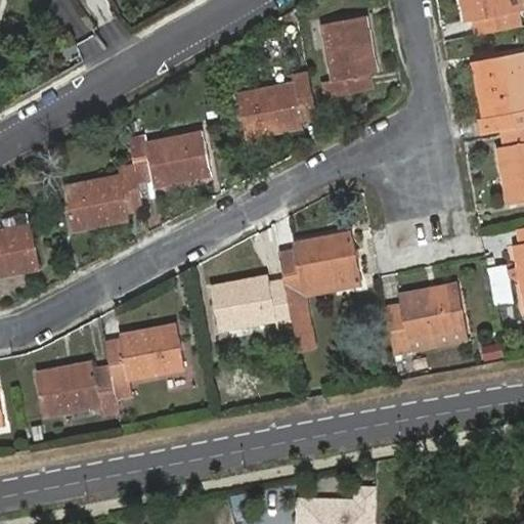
[(521,0),(462,0),(466,20),(473,19),(476,36),(521,28),(517,11),(523,10),(521,0)]
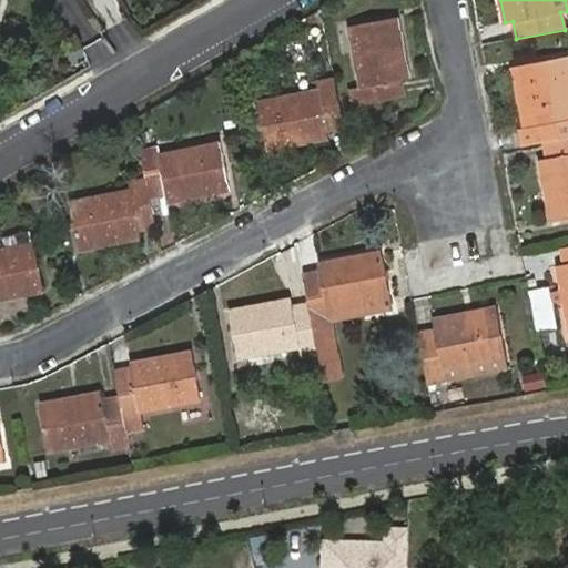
[(397,18),(350,26),(361,88),(350,90),(353,107),(404,97),(401,80),(408,79),(397,18)]
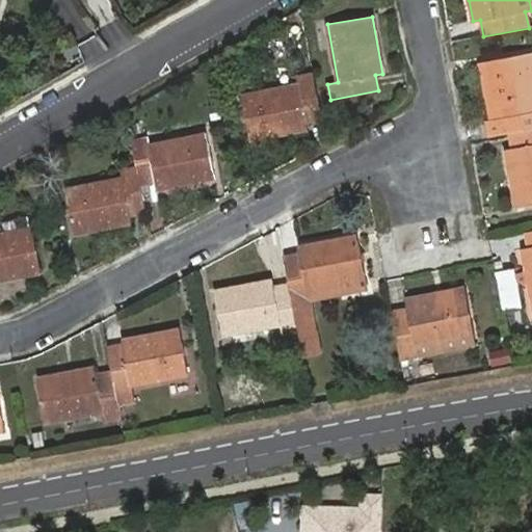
[(531,129),(531,53),(486,61),(498,118),(486,121),(489,137),(509,133),(531,129)]
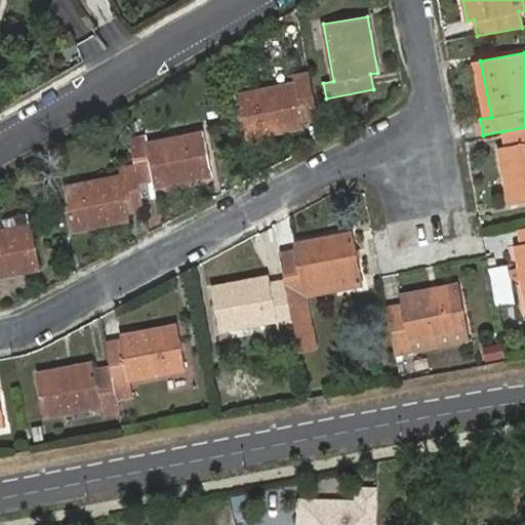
[(295,83),(238,94),(247,138),(305,127),(303,119),(318,116),(310,72),(293,75),(295,83)]
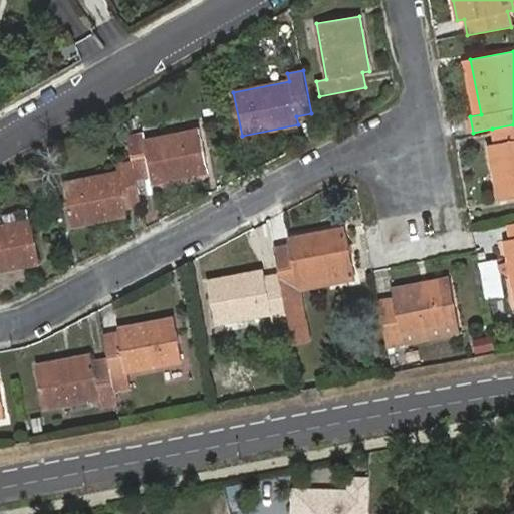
[(495,144),(489,146),(499,201),(513,198),(513,124),(492,129),(495,144)]
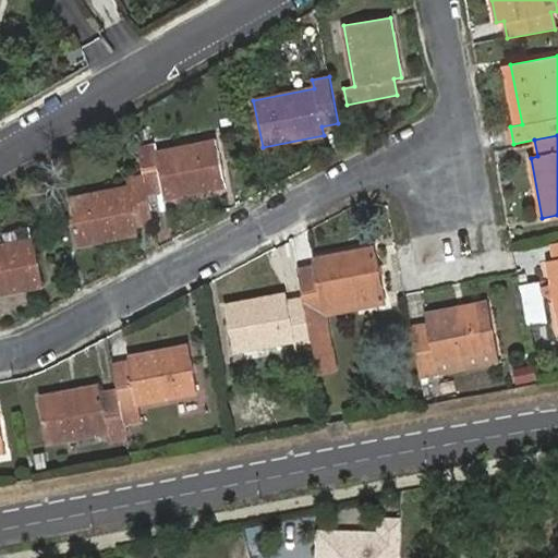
[(154,144),(138,147),(144,176),(147,193),(164,191),(165,198),(225,186),(216,141),(155,152),(154,144)]
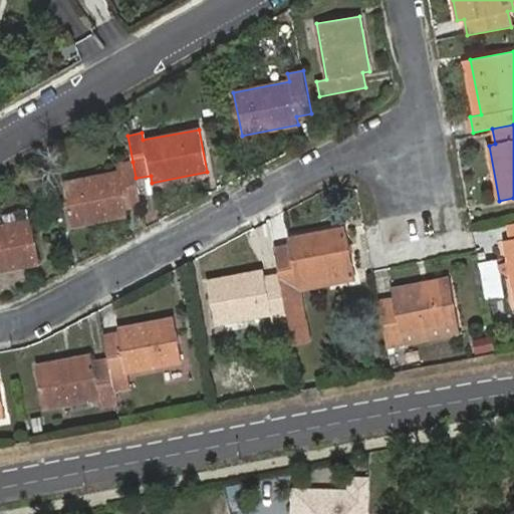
[(136,178),(133,162),(117,165),(118,172),(62,183),(71,225),(127,215),(125,207),(141,204),(136,178)]
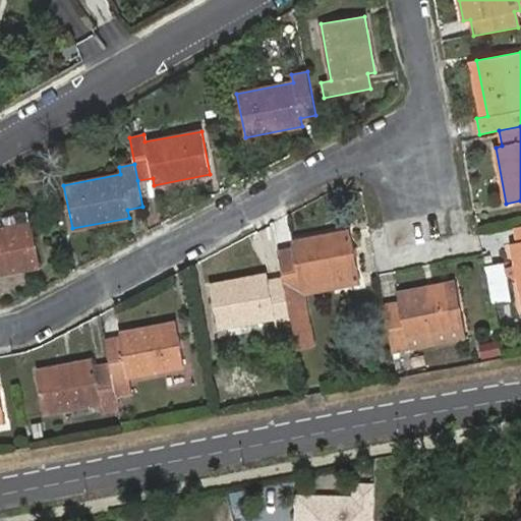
[(0,274),(40,267),(32,223),(0,228),(0,274)]
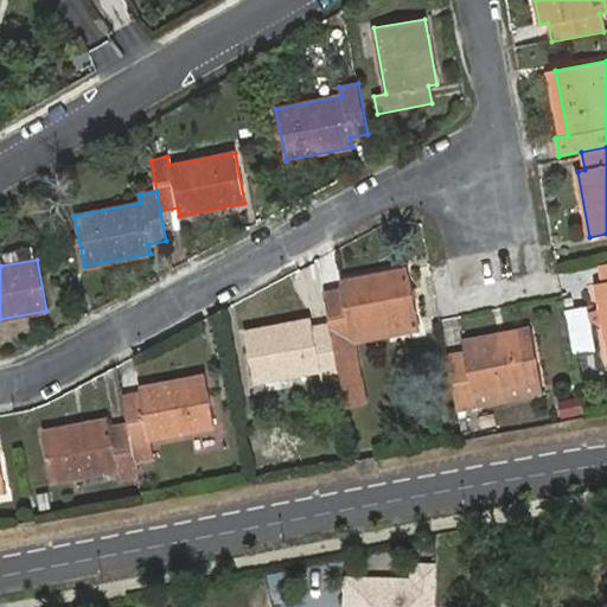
[(606,263),(600,264),(604,282),(595,285),(606,344),(606,263)]
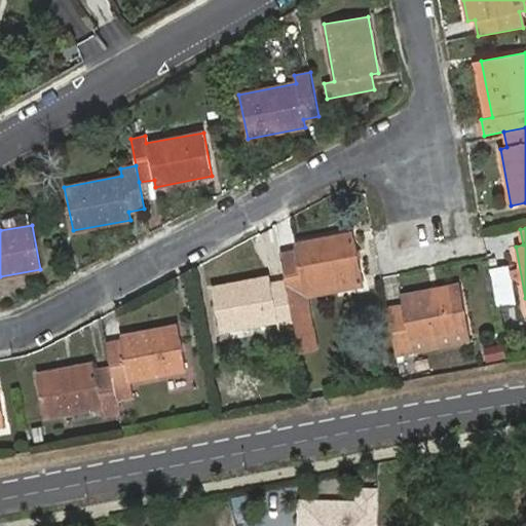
[(311,323),(305,289),(358,277),(349,233),(296,243),(298,251),(280,254),(286,282),(294,326),(311,323)]
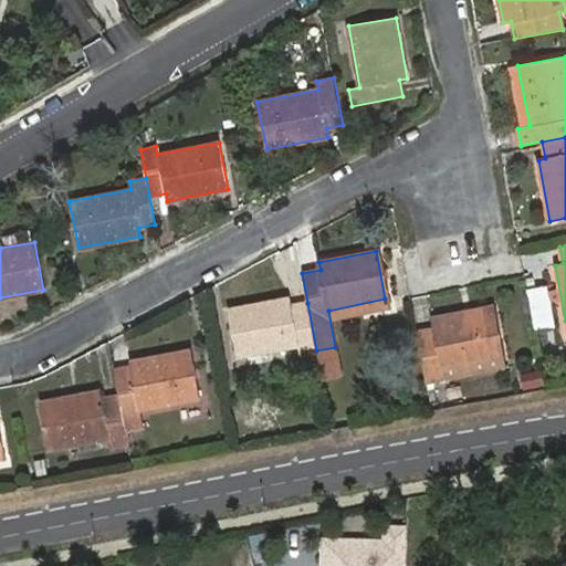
[(535,329),(554,326),(546,287),(528,291),(535,329)]
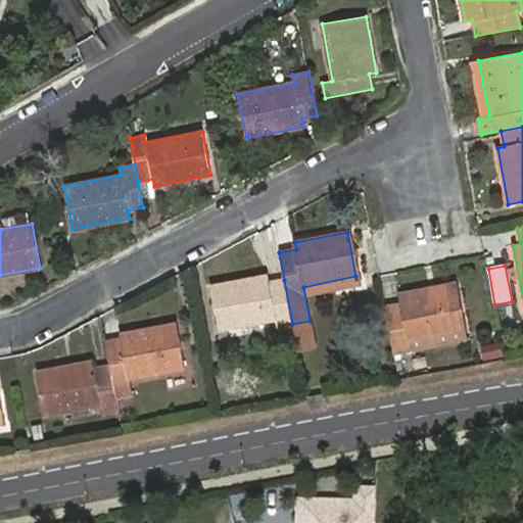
[(284,280),(269,282),(268,275),(210,286),(219,330),(275,319),(277,327),(292,324),(284,280)]
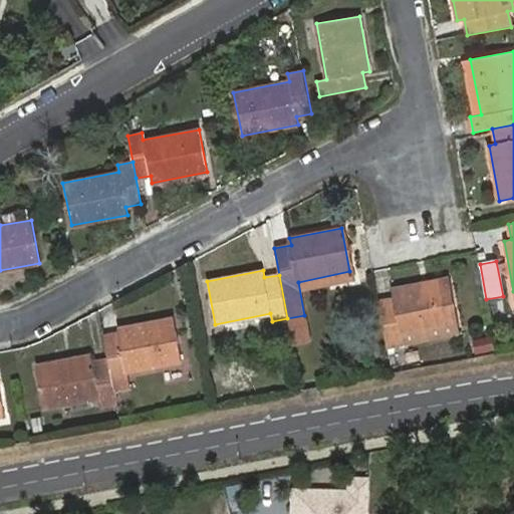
[(387,348),(402,345),(400,335),(453,324),(446,279),(392,289),(393,298),(377,300),(387,348)]
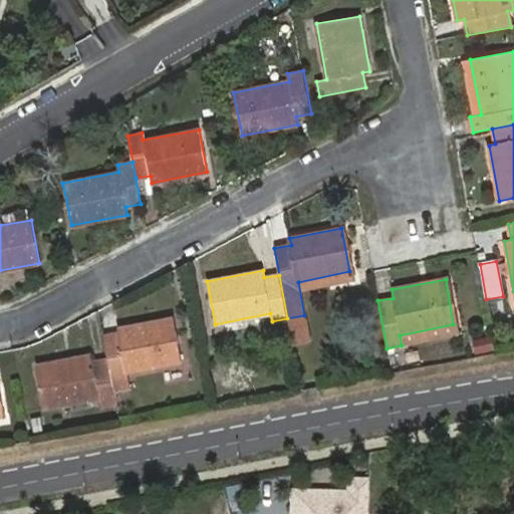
[(308,340),(304,315),(287,318),(292,344),(308,340)]
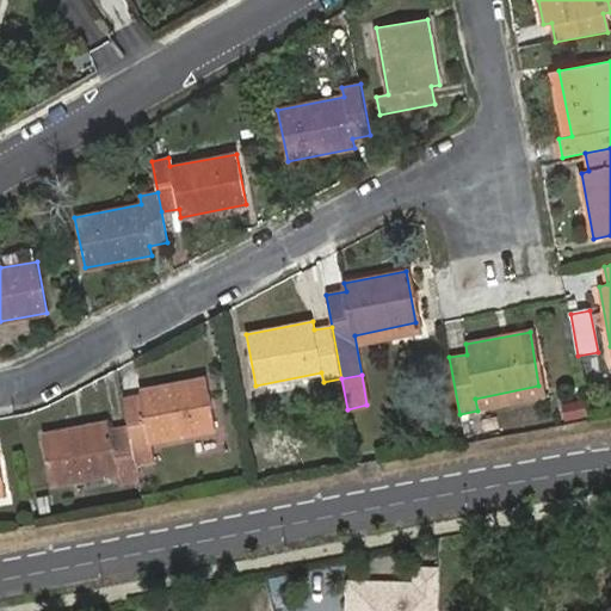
[(141,396),(123,400),(128,427),(129,431),(135,464),(154,461),(149,442),(215,430),(207,378),(140,392),(141,396)]
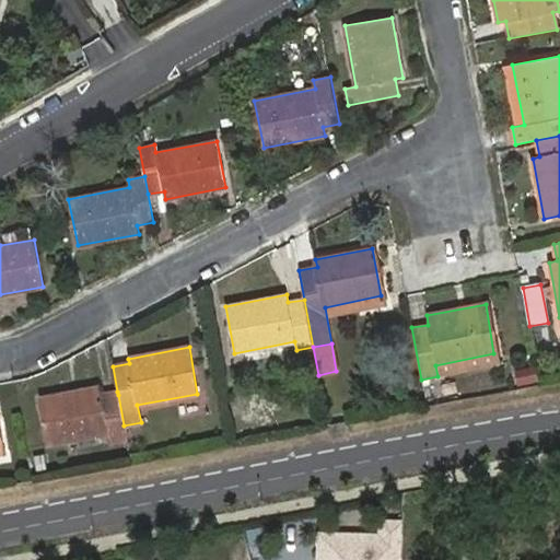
[(535,368),(516,372),(518,385),(537,381),(535,368)]
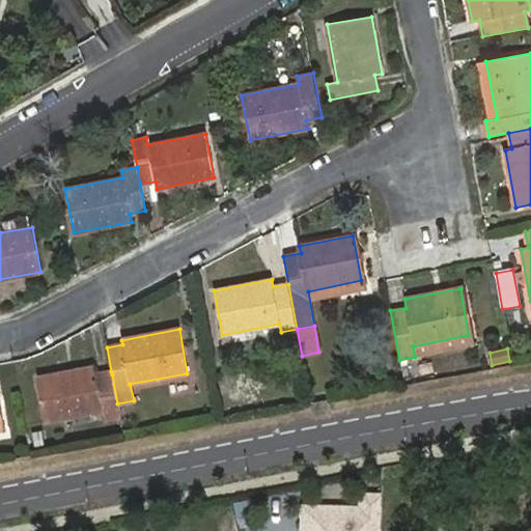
[(93,366),(36,378),(45,422),(103,411),(105,419),(119,416),(117,403),(112,374),(111,371),(95,373),(93,366)]
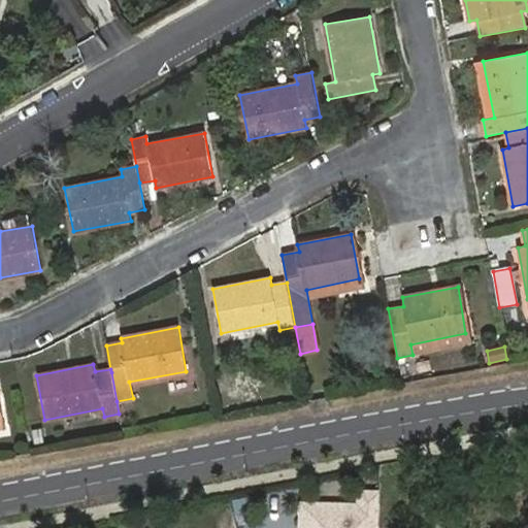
[(354,505),(295,503),(294,527),(378,527),(380,491),(355,490),(354,505)]
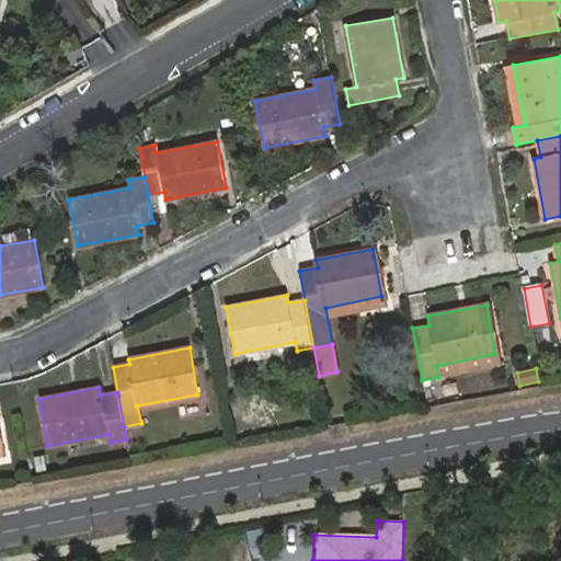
All buildings are outlined.
